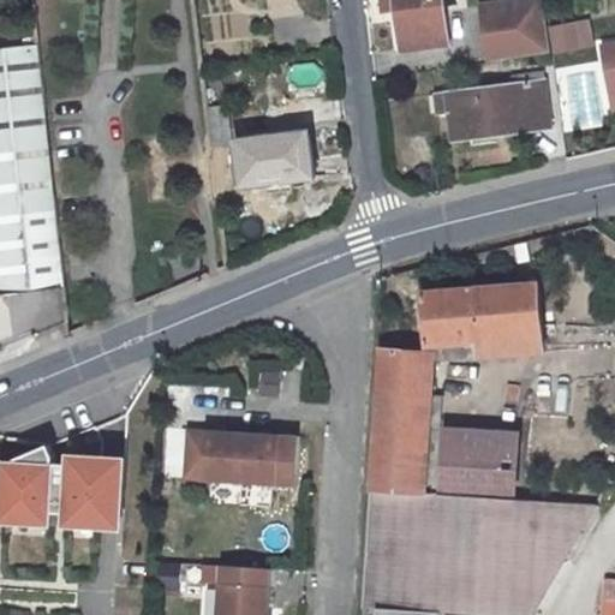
[(442,0),(395,0),(402,51),(448,45),(442,0)]
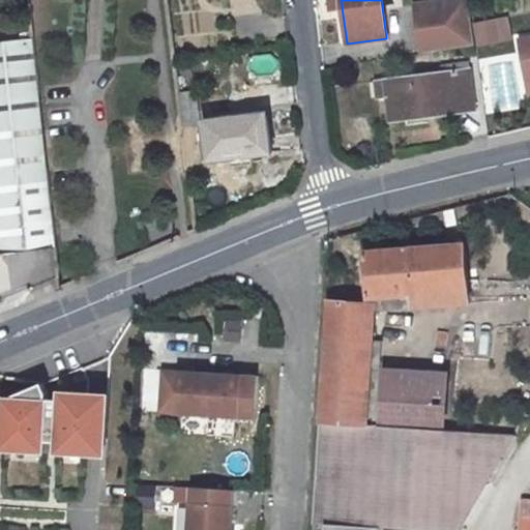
[(421,55),(475,47),(472,23),(468,0),(451,0),(414,5),(421,55)]
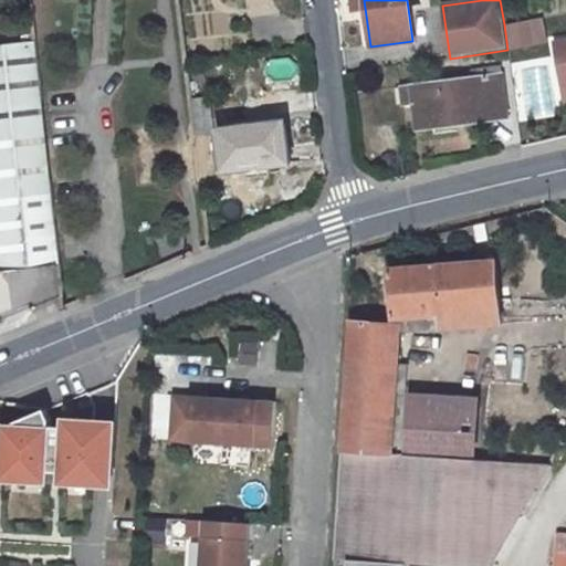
[(506,23),(510,48),(542,43),(537,18),(506,23)]
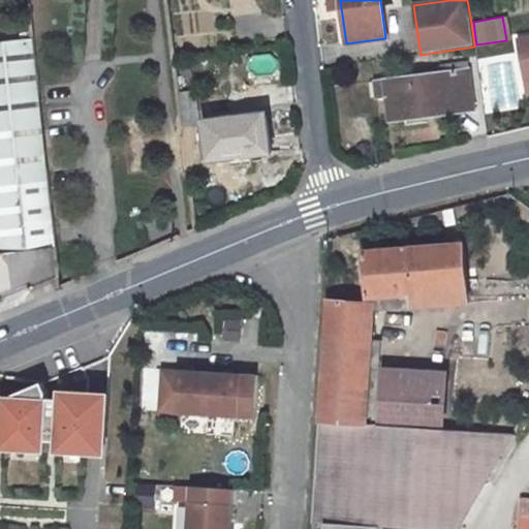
[(528,39),(517,42),(524,82),(528,80),(528,39)]
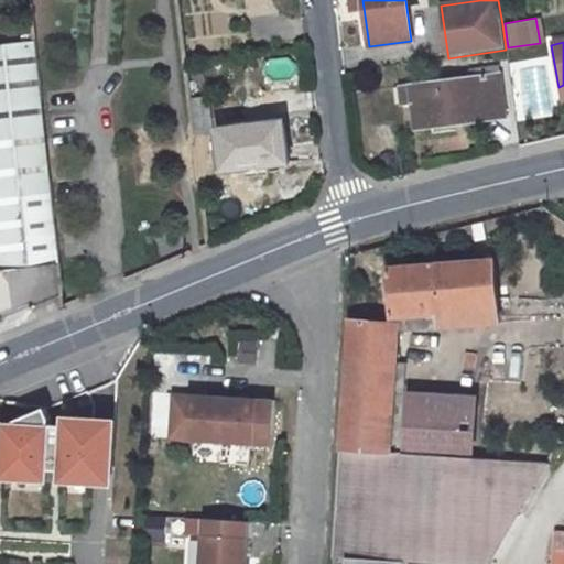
[(0,270),(4,270),(58,263),(34,43),(0,46),(0,270)]
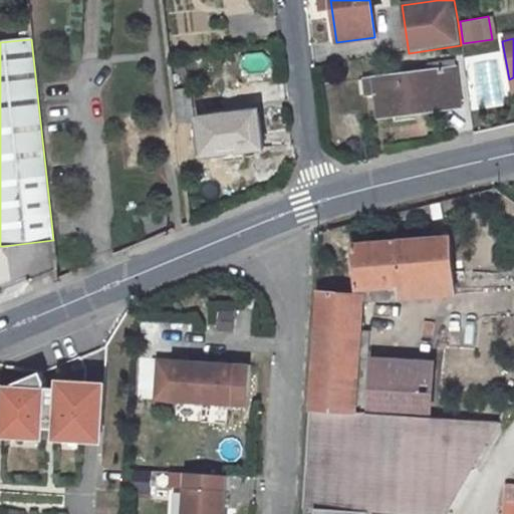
[(455,62),(430,65),(431,72),(374,79),(379,116),(459,107),(455,62)]
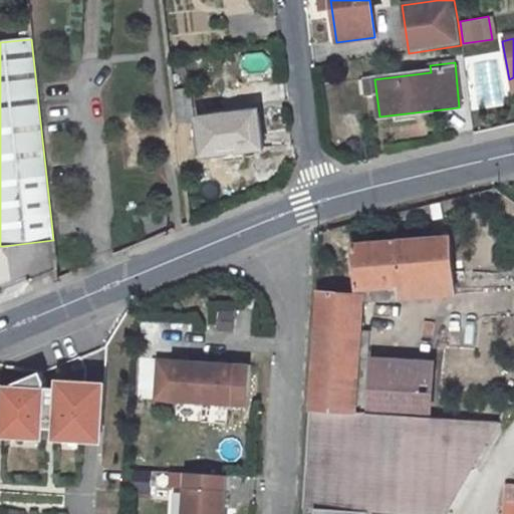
[(173,93),(177,122),(194,120),(190,90),(173,93)]
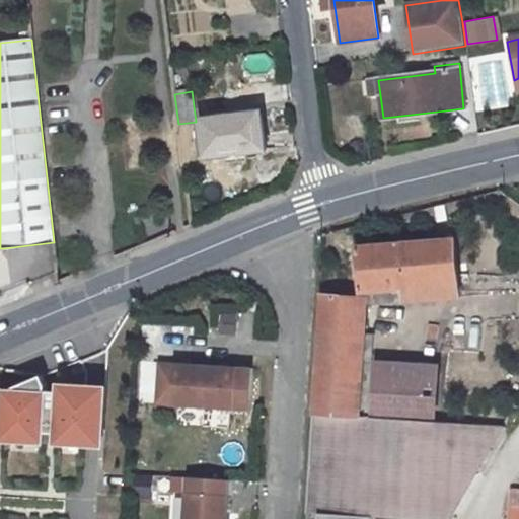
[(262,114),(201,121),(205,158),(266,151),(262,114)]
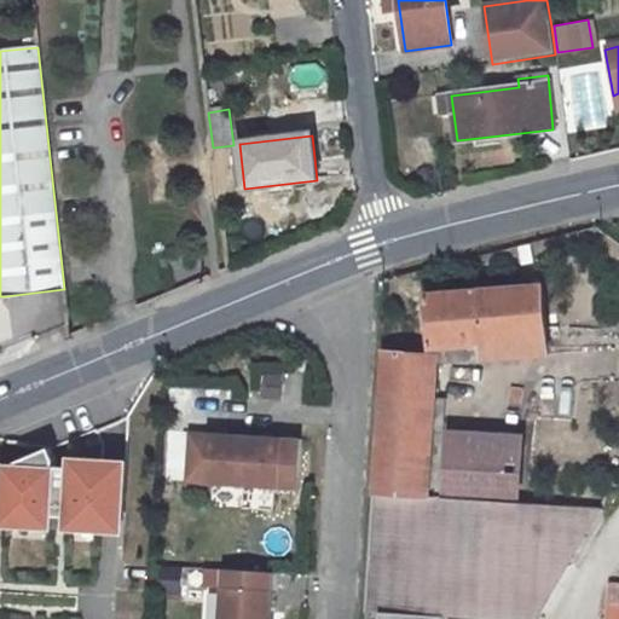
[(543,287),(429,296),(434,347),(548,339),(543,287)]
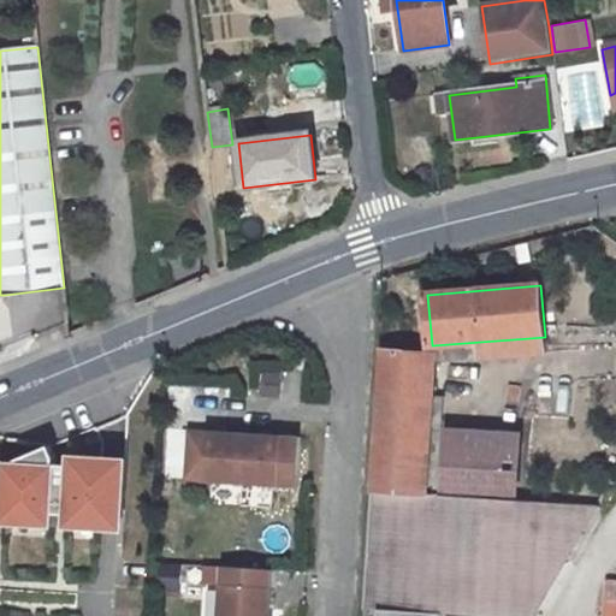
[(545,337),(432,345),(436,355),(434,367),(546,357),(545,337)]
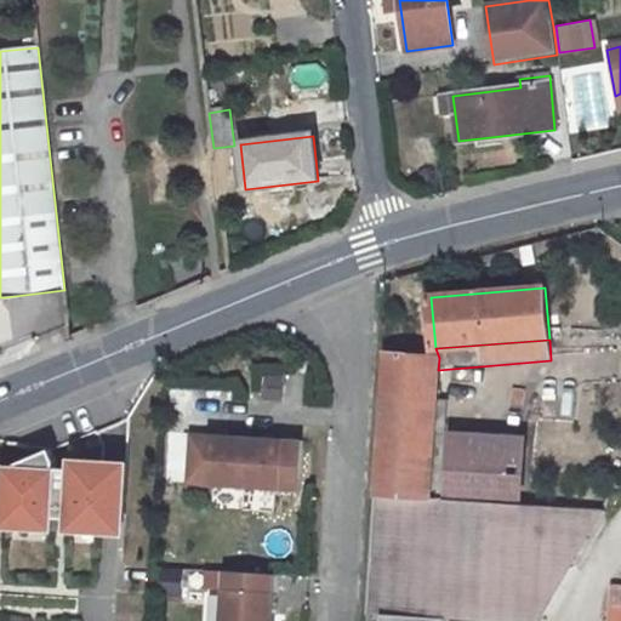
[(386,354),(377,493),(431,496),(438,370),(439,358),(386,354)]
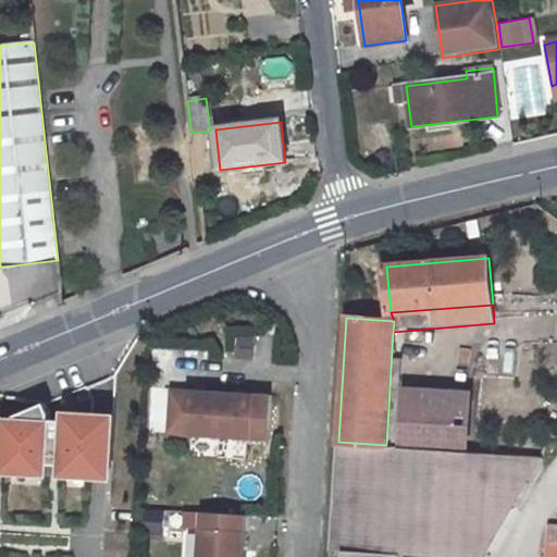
[(221,393),(171,391),(168,436),(217,438),(221,393)]
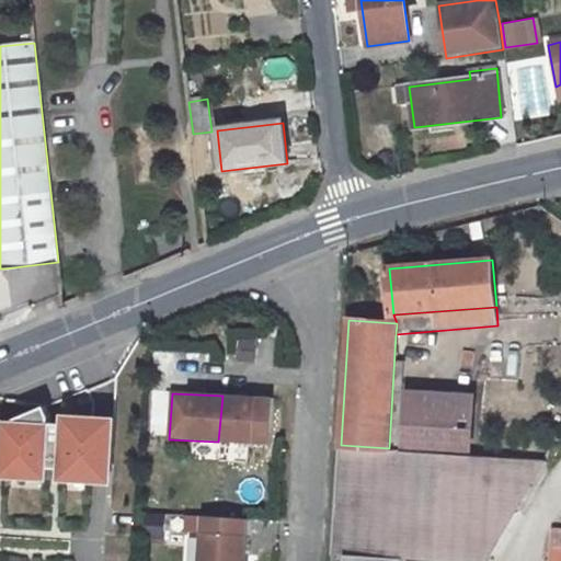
[(273,399),(222,396),(218,442),(268,445),(273,399)]
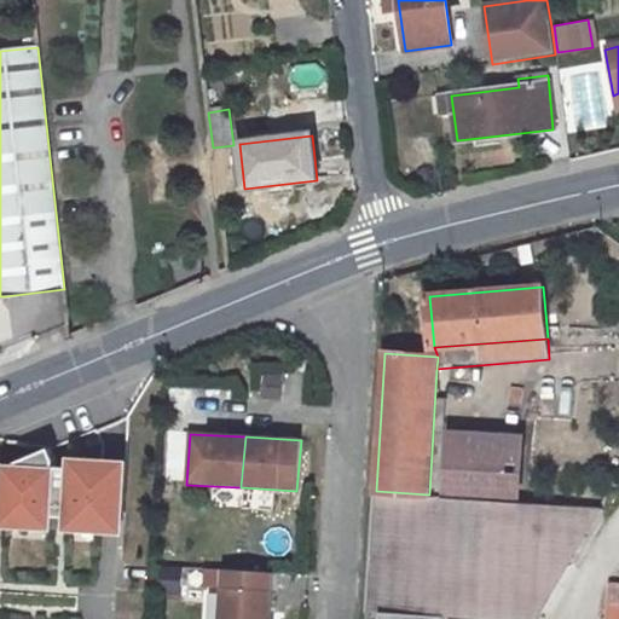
[(451,496),(516,501),(520,449),(455,445),(451,496)]
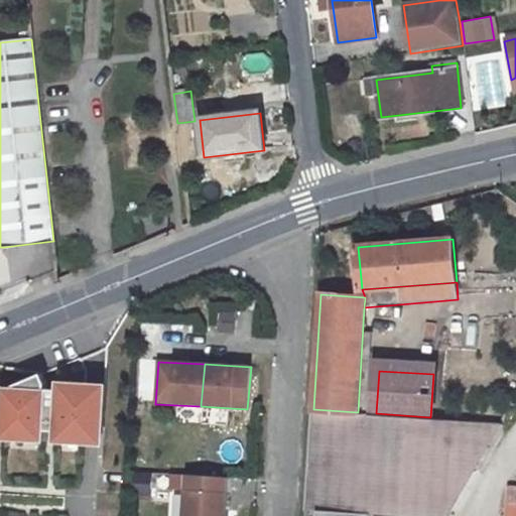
[(3,381),(3,442),(109,442),(109,382),(46,382),(46,381),(3,381)]
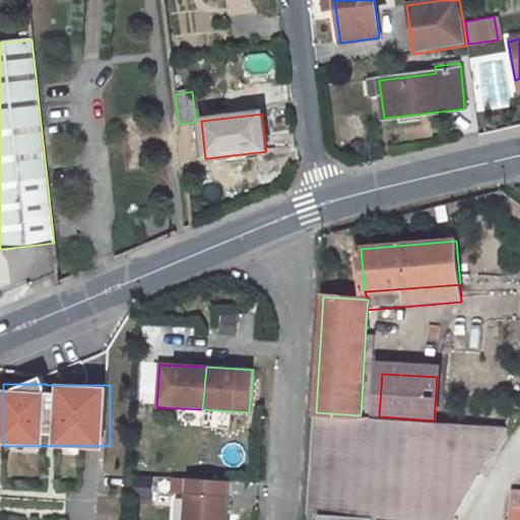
[(316,412),(313,411),(307,513),(321,514),(423,519),(452,519),(455,473),(481,474),(510,426),(434,420),(379,416),(361,415),(316,412)]
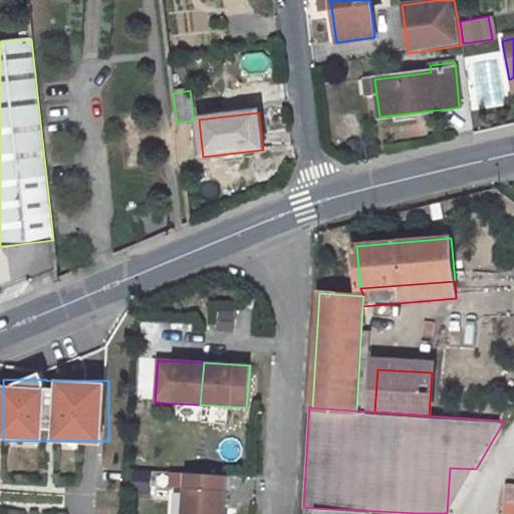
[(448,513),(476,469),(450,468),(447,513),(448,513)]
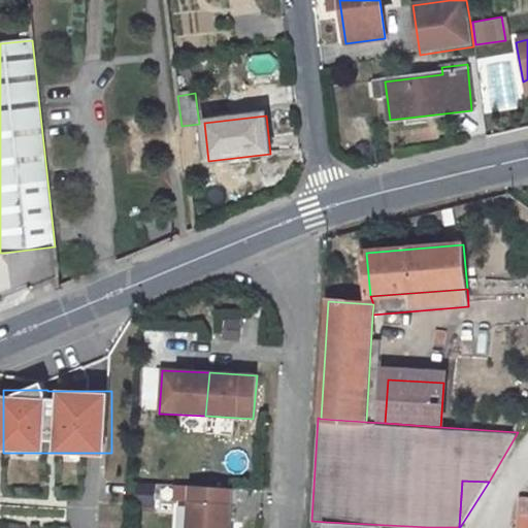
[(231,527),(234,491),(191,488),(188,527),(231,527)]
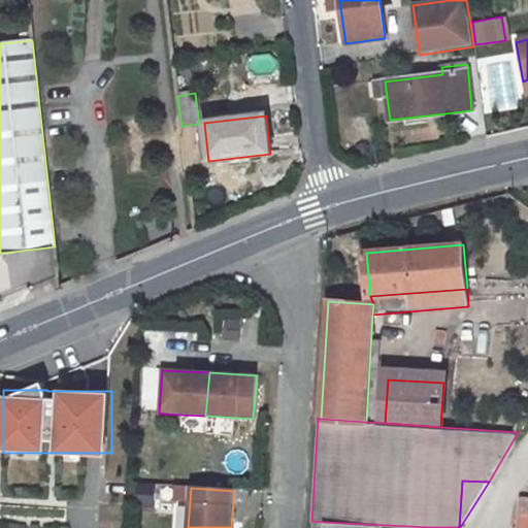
[(527,527),(527,494),(518,493),(516,527),(527,527)]
